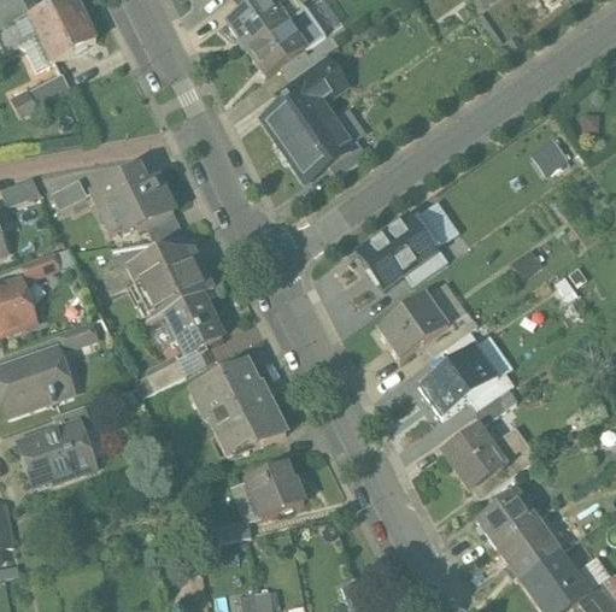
[(62,0),(30,16),(22,0),(0,0),(0,48),(3,54),(40,36),(53,63),(97,42),(75,0),(62,0)]
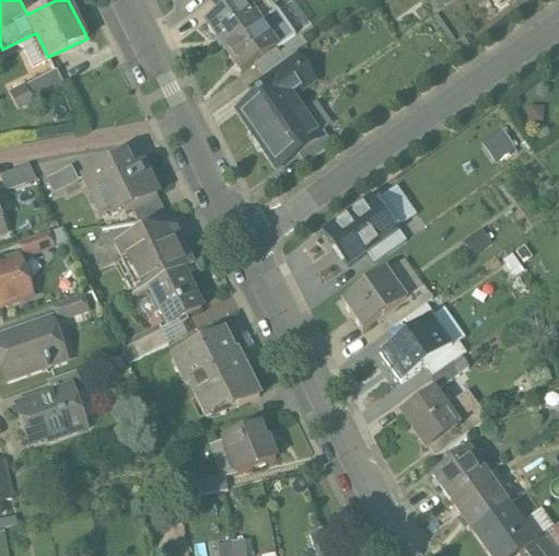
[(231,0),(216,11),(206,19),(223,44),(261,18),(255,7),(264,0),(231,0)]
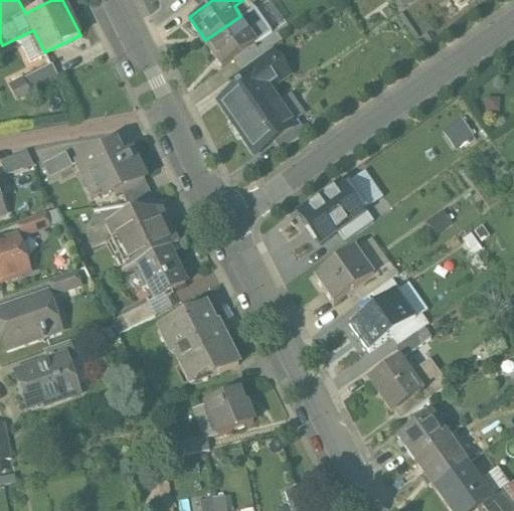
[(192,0),(198,10),(212,0),(192,0)]
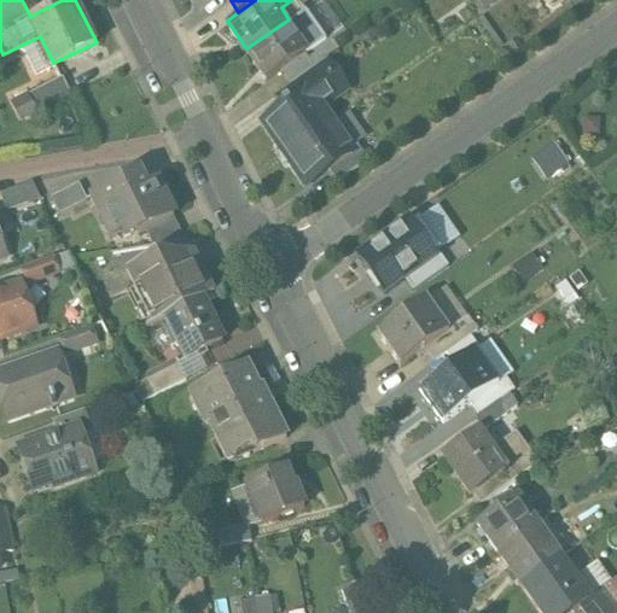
[(289,19),(246,48),(267,77),(281,68),(308,50),(309,48),(289,19)]
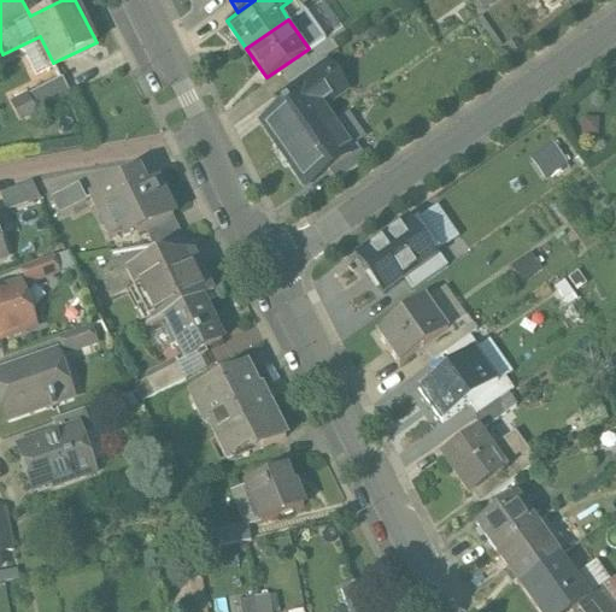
[(308,49),(281,68),(291,81),(316,63),(308,49)]
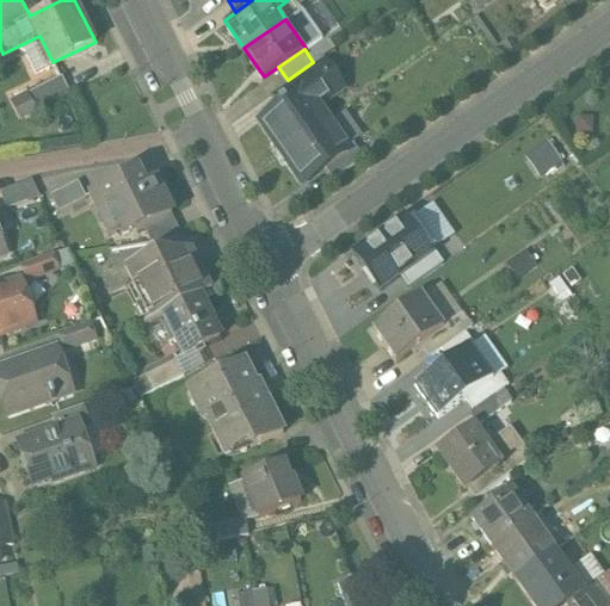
[(313,62),(288,80),(295,92),(307,84),(309,86),(332,69),(322,55),(313,62)]
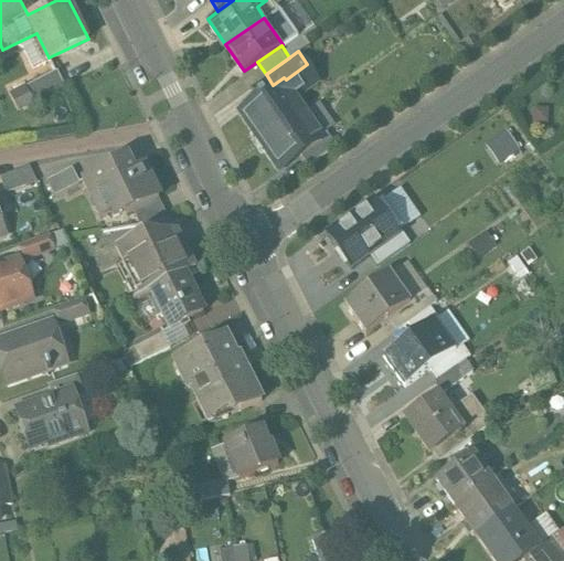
[(57,70),(27,85),(34,102),(65,86),(57,70)]
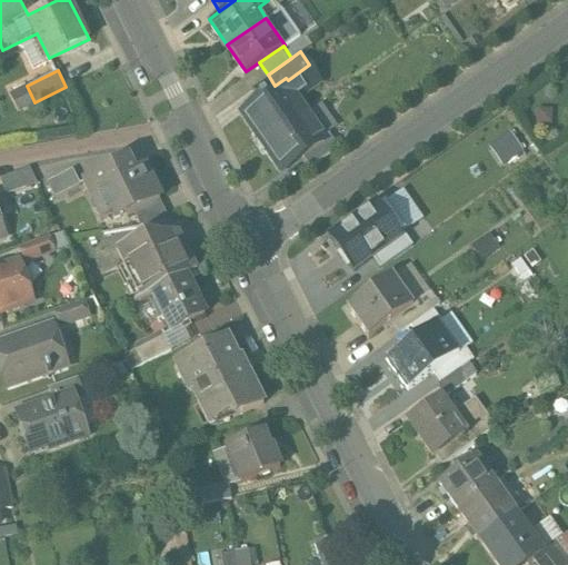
[(275,86),(266,92),(265,91),(260,93),(261,96),(242,109),(263,138),(307,107),(288,80),(286,78),(275,86)]
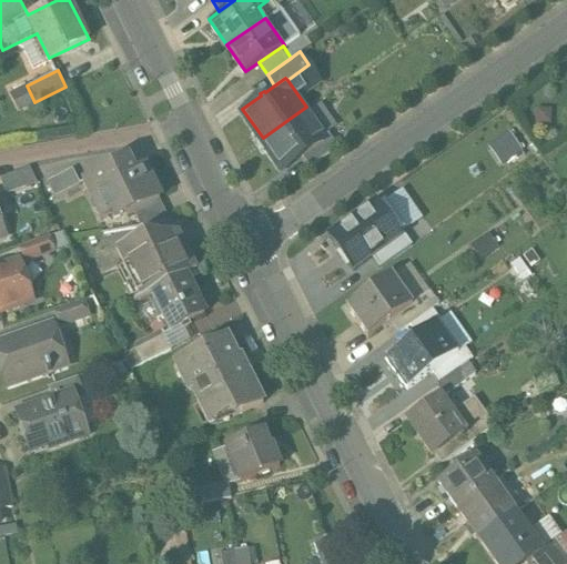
[(306,107),(263,138),(283,165),(303,152),(326,136),(325,133),(306,107)]
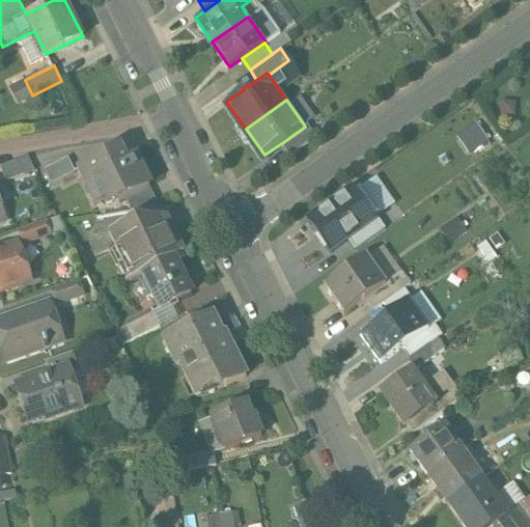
[(305,127),(283,142),(290,153),(316,134),(308,121),(304,125),(305,127)]
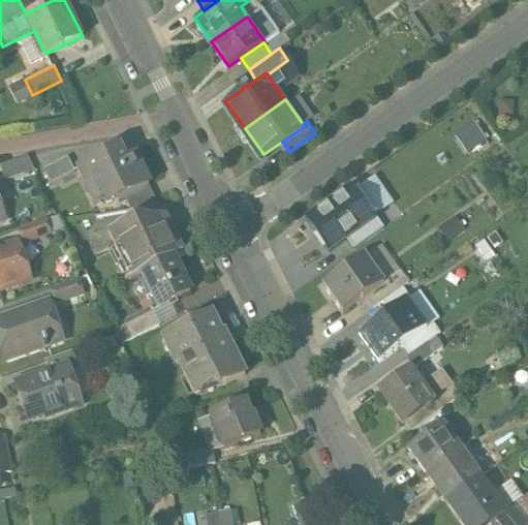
[(117,146),(81,163),(97,197),(116,188),(119,194),(149,180),(134,152),(125,157),(124,153),(121,154),(117,146)]
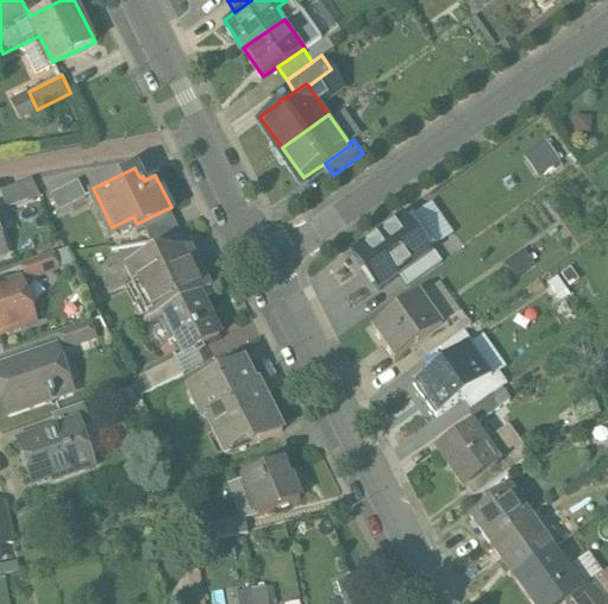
[(33,177),(1,188),(7,203),(41,192),(33,177)]
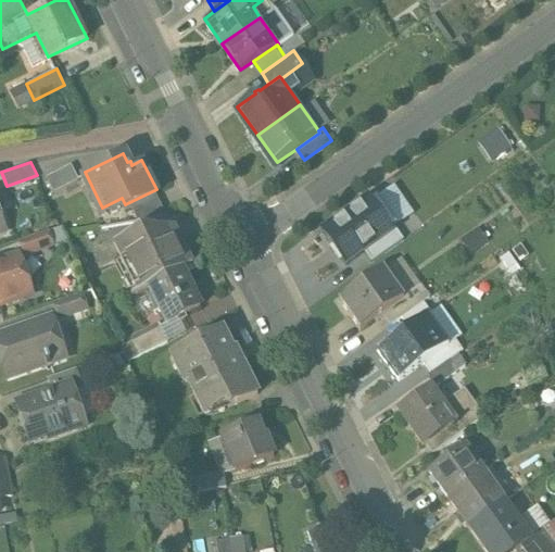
[(78,177),(72,163),(47,174),(52,187),(76,177),(78,177)]
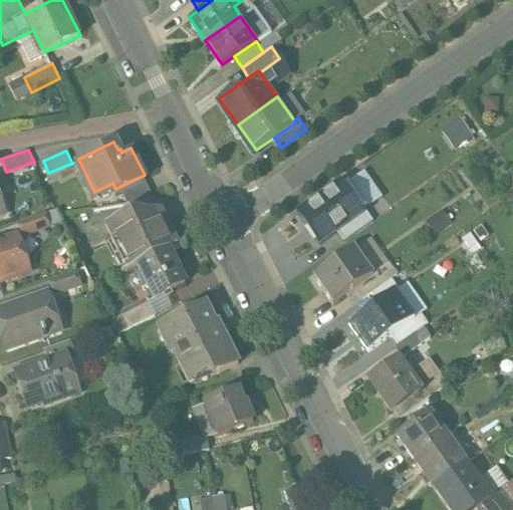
[(336,230),(343,240),(373,219),(365,208),(368,205),(349,178),(341,184),(361,212),(336,230)]
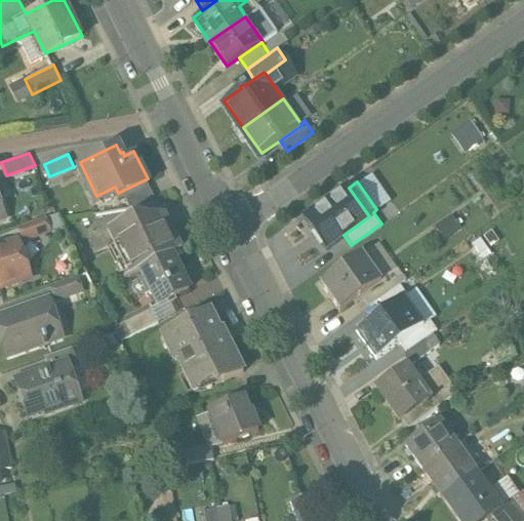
[(305,216),(326,247),(344,235),(369,216),(349,188),(348,186),(305,216)]
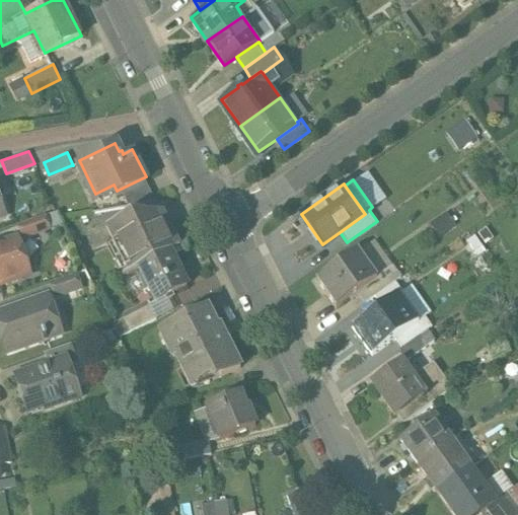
[(125,203),(78,211),(94,244),(113,235),(106,223),(121,216),(128,218),(131,216),(125,203)]
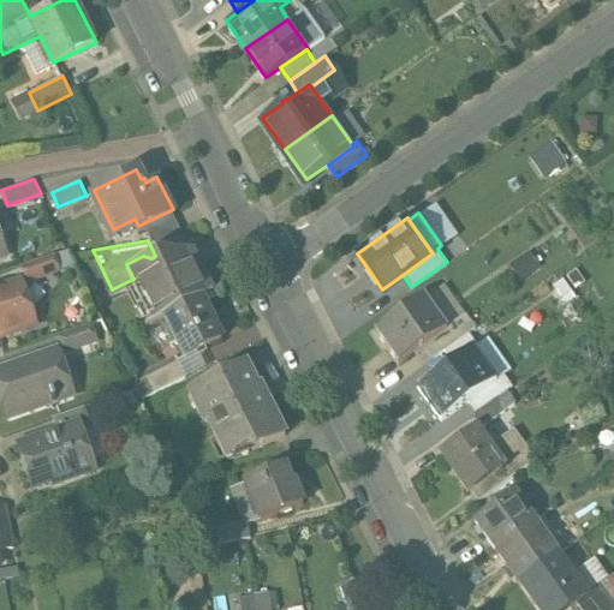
[(184,249),(172,255),(162,252),(155,256),(151,258),(143,256),(126,264),(133,279),(153,318),(202,294),(214,288),(196,251),(184,249)]
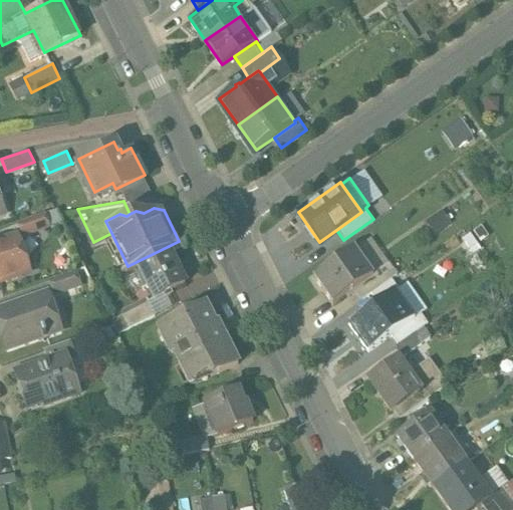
[(45,210),(19,219),(24,232),(49,223),(45,210)]
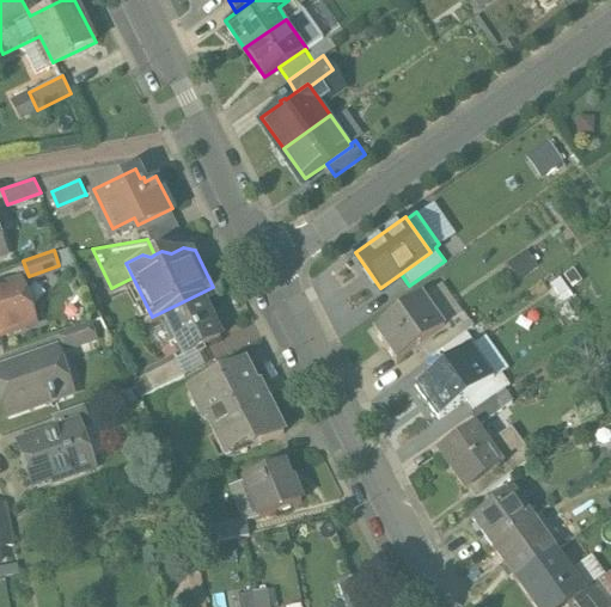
[(22,276),(0,283),(0,330),(36,318),(22,276)]
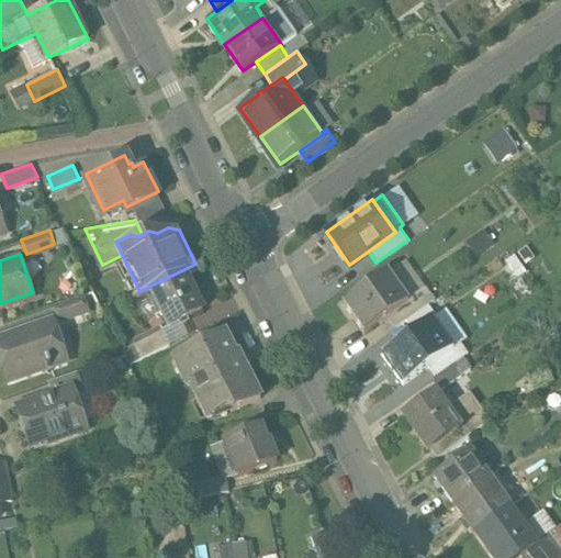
[(184,269),(152,286),(170,323),(203,307),(184,269)]
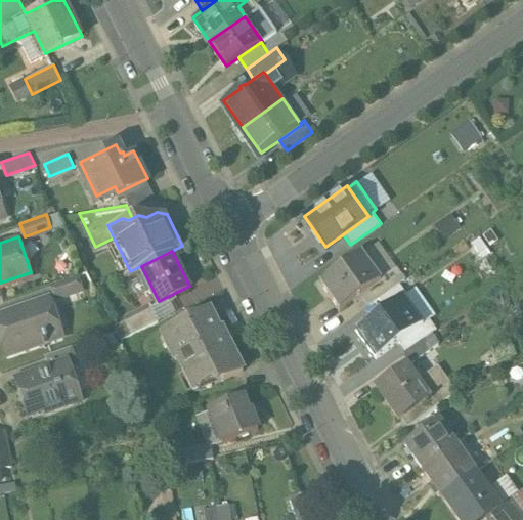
[(361,251),(320,279),(340,307),(362,292),(382,278),(381,276),(361,251)]
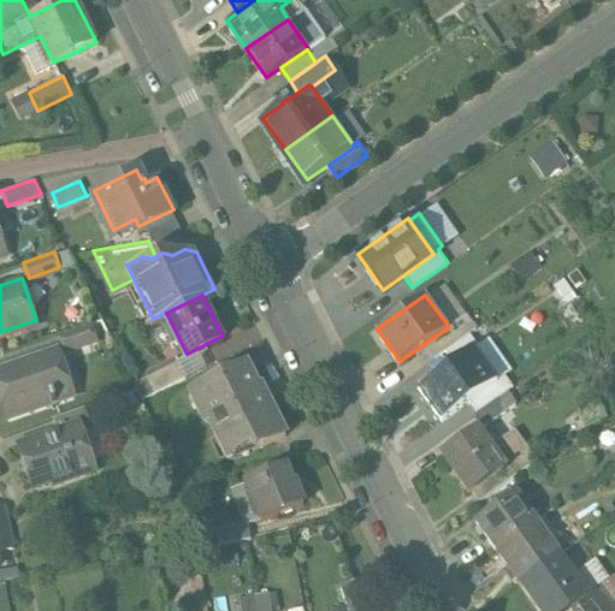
[(467,312),(448,325),(449,327),(426,343),(435,356),(445,348),(469,331),(477,326),(467,312)]
